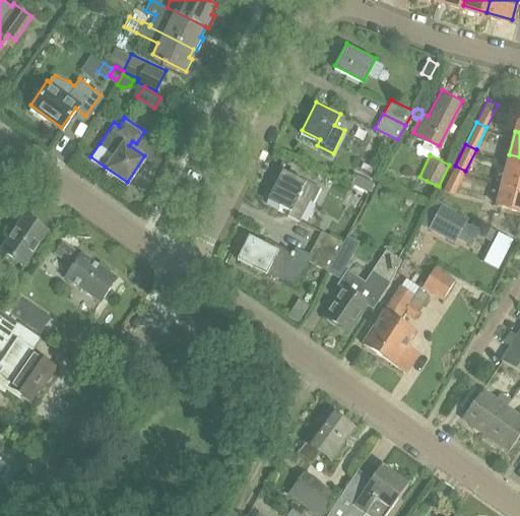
[(503,178),(519,182),(519,156),(509,154),(503,178)]
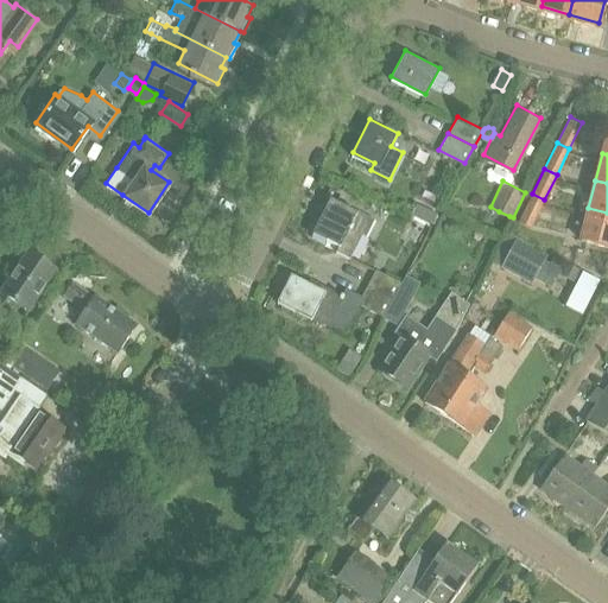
[(531,226),(544,200),(532,194),(519,220),(531,226)]
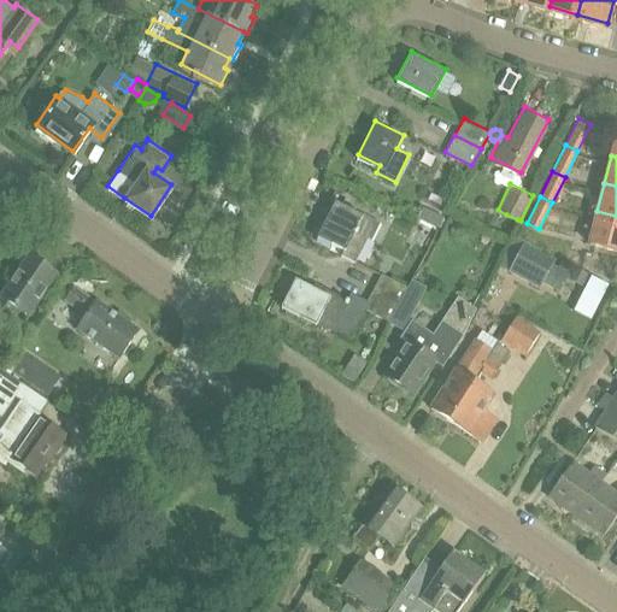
[(318,231),(345,246),(341,253),(356,260),(368,235),(371,237),(380,221),(363,212),(363,213),(334,199),(318,231)]
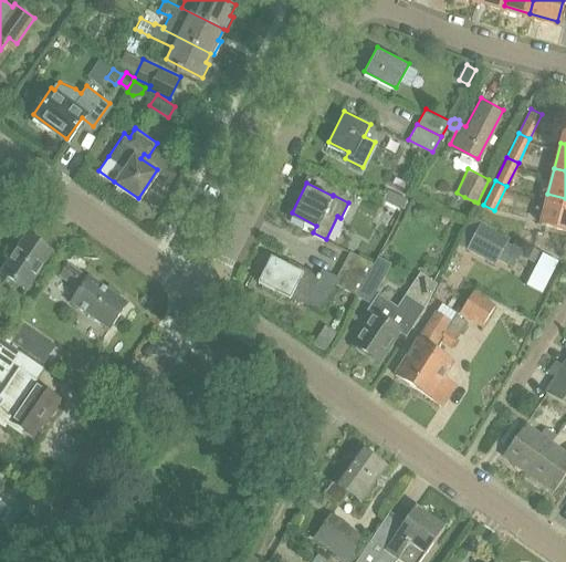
[(541,219),(565,226),(565,198),(547,194),(541,219)]
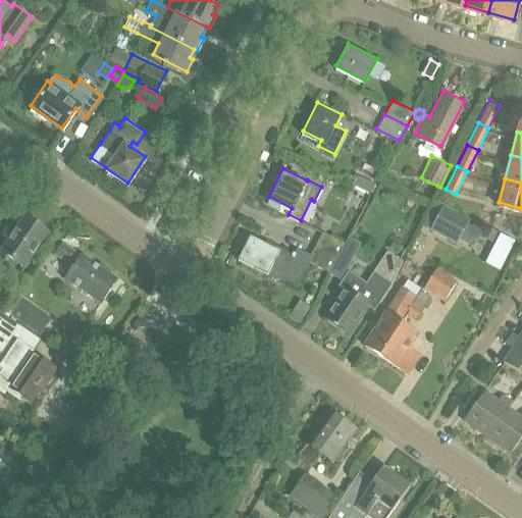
[(461,237),(474,245),(483,229),(480,227),(483,222),(476,218),(473,224),(468,221),(470,217),(436,198),(423,221),(431,226),(430,227),(458,243),(461,237)]
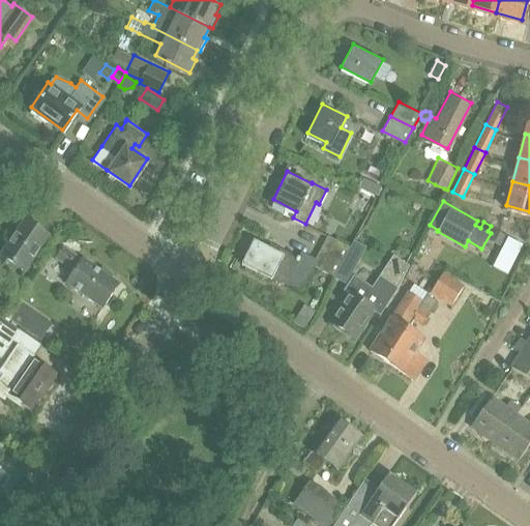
[(0,256),(0,269),(4,273),(12,261),(24,269),(48,233),(24,217),(0,252),(0,253),(1,254),(0,256)]
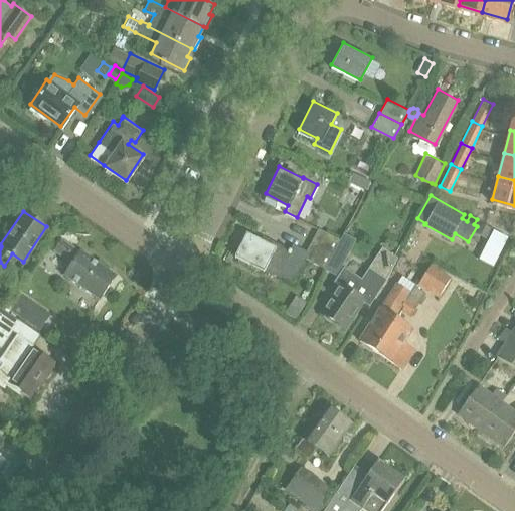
[(482,220),(476,230),(487,236),(492,226),(482,220)]
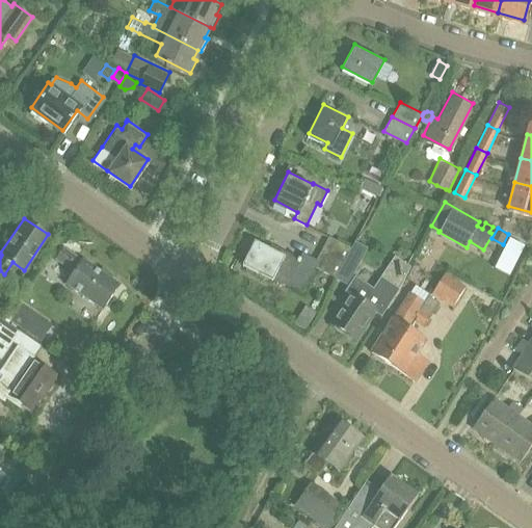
[(322,247),(344,259),(346,254),(351,245),(329,234),(322,247)]
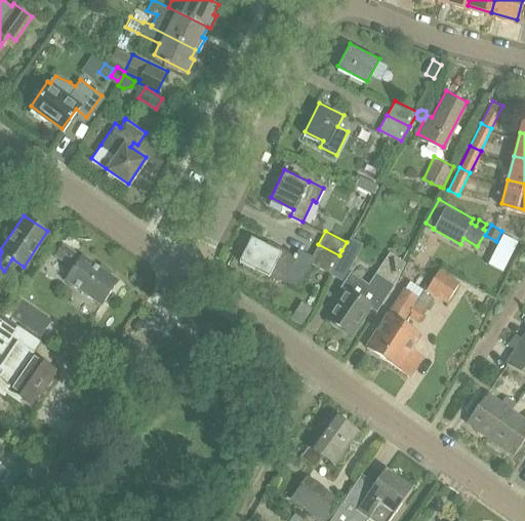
[(270,273),(299,289),(313,263),(330,272),(339,255),(318,244),(313,255),(298,247),(295,254),(273,243),(272,245),(251,235),(239,258),(269,274),(270,273)]
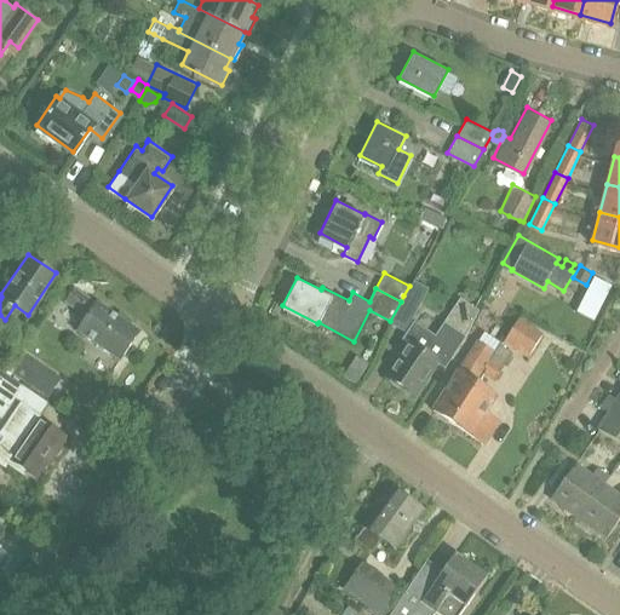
[(78,329),(120,357),(139,328),(97,302),(96,303),(73,287),(64,300),(86,315),(78,329)]
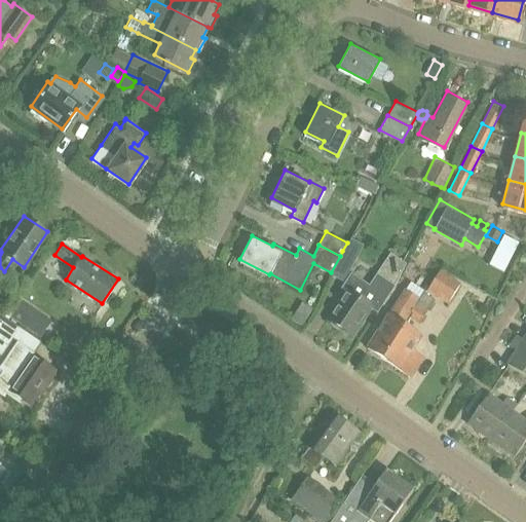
[(339,326),(350,333),(370,304),(378,310),(399,278),(407,261),(390,251),(370,284),(367,282),(351,270),(341,287),(346,290),(328,318),(331,321),(332,324),(337,327),(339,326)]
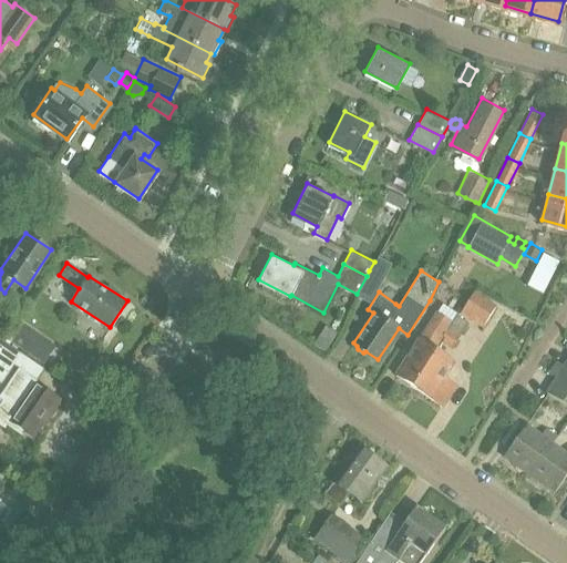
[(460,310),(482,326),(497,304),(475,289),(460,310)]
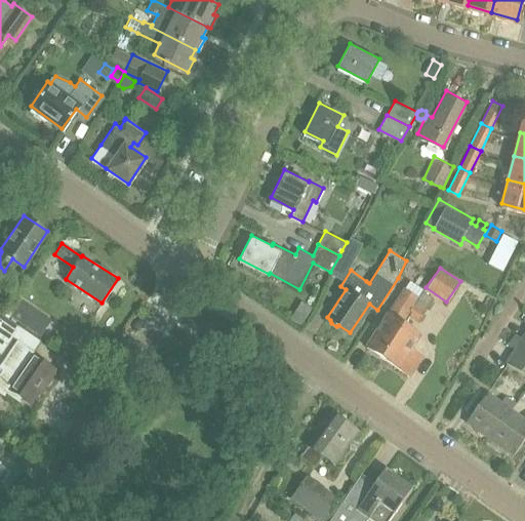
[(365,345),(381,356),(402,324),(408,314),(407,313),(418,295),(405,286),(365,345)]
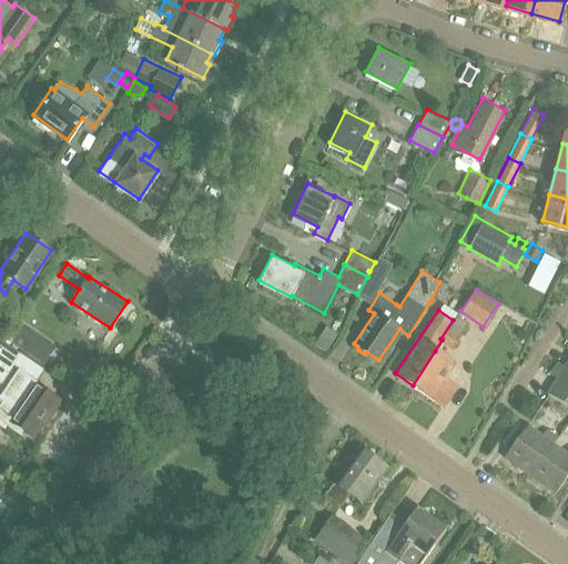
[(460,334),(469,320),(457,312),(453,320),(440,339),(442,340),(443,340),(444,341),(453,346),(460,334)]
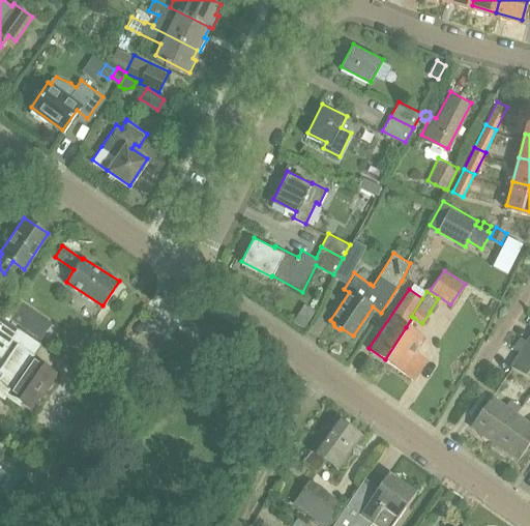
[(23,302),(11,318),(40,338),(52,322),(23,302)]
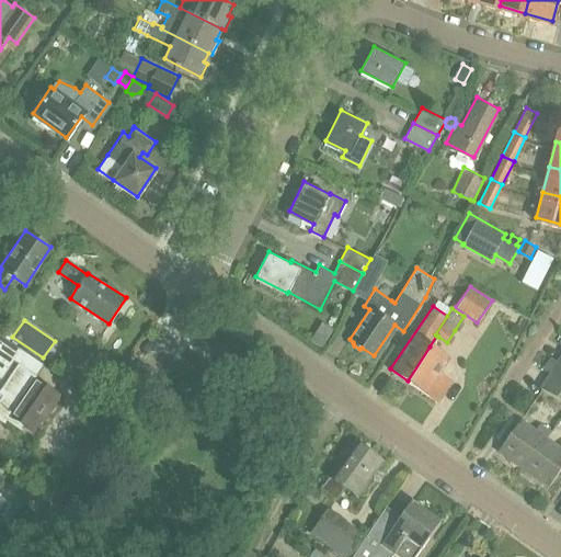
[(0,377),(1,378),(22,349),(19,347),(0,333),(0,377)]
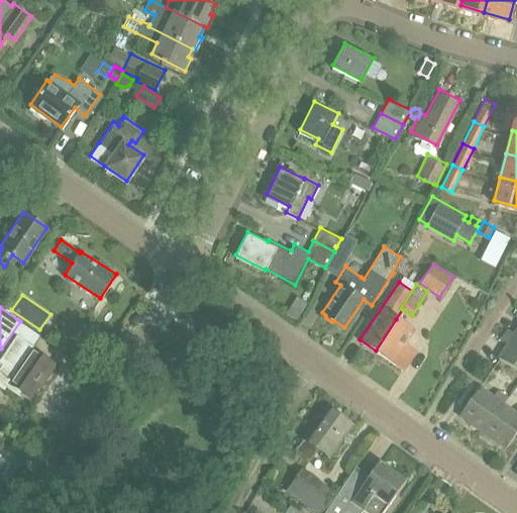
[(391,361),(402,368),(414,350),(403,342),(412,329),(396,319),(376,350),(391,361)]
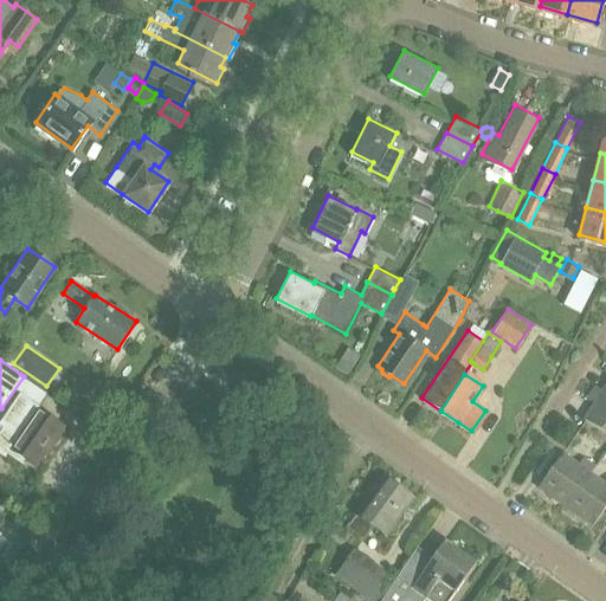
[(584,417),(605,430),(605,389),(603,388),(594,383),(586,395),(593,400),(584,417)]
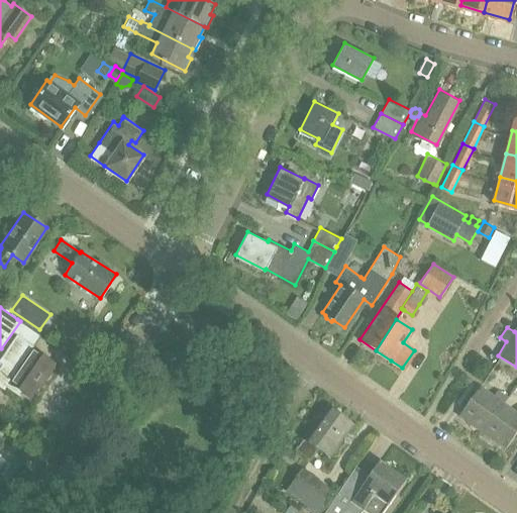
[(33,345),(18,334),(0,360),(3,363),(0,367),(0,386),(5,389),(7,386),(19,394),(22,390),(30,395),(37,384),(40,386),(56,364),(32,347),(33,345)]
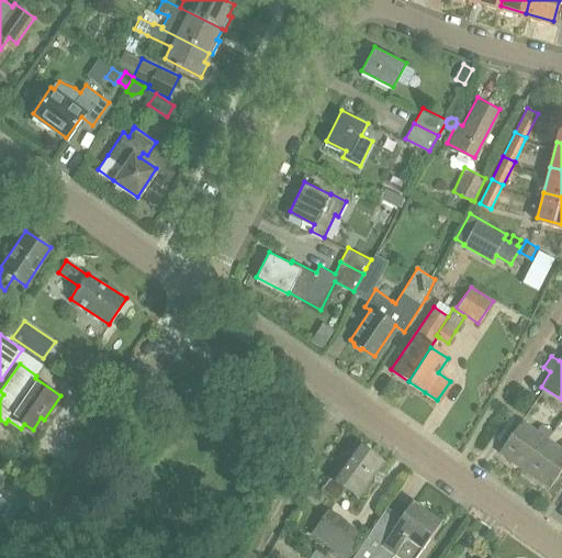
[(498,450),(524,467),(546,435),(550,428),(540,422),(536,427),(521,416),(498,450)]
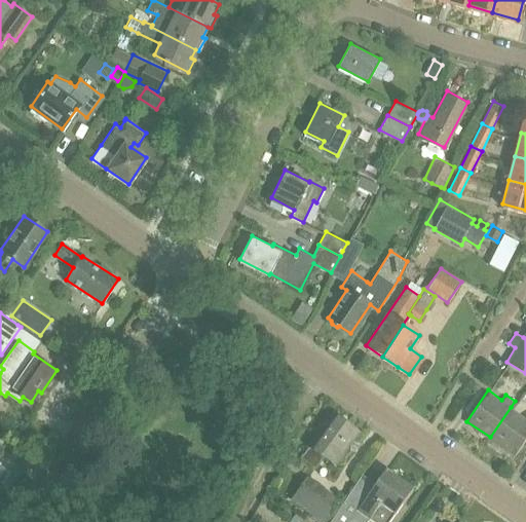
[(490,437),(514,453),(525,435),(525,415),(525,417),(511,407),(490,437)]
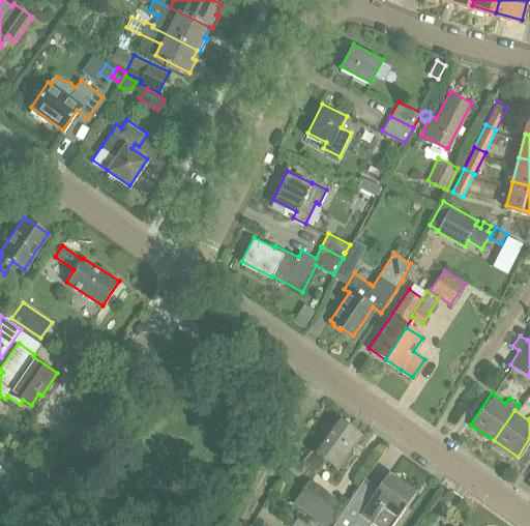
[(303,460),(318,469),(325,459),(336,466),(360,433),(335,414),(312,448),(303,460)]
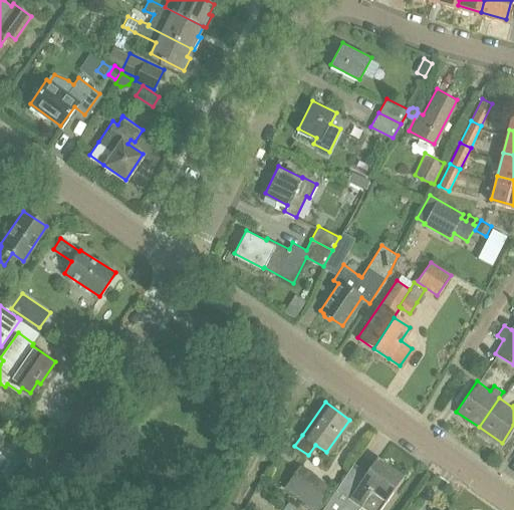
[(357,509),(360,506),(365,509),(380,509),(404,476),(376,458),(362,478),(349,469),(321,509),(312,509),(311,509),(310,509),(357,509)]
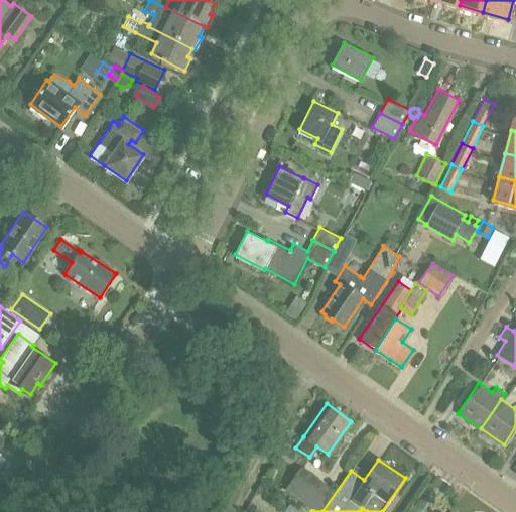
[(285,489),(316,511),(319,511),(336,490),(302,466),(285,489)]
